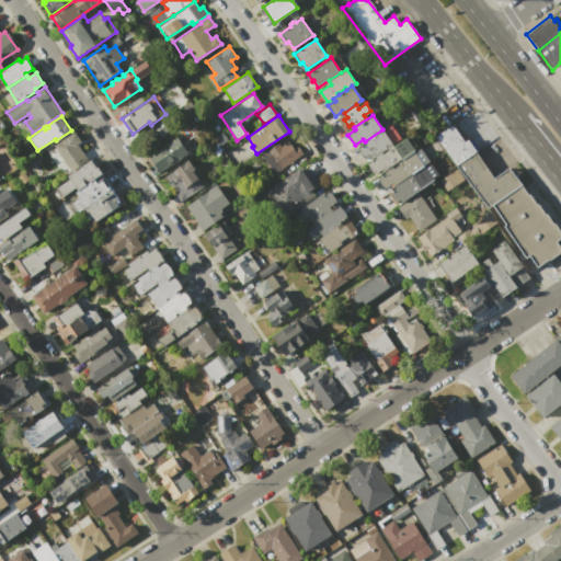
[(435,135),(453,124),(465,141),(468,139),(476,151),(456,165),(435,135)]
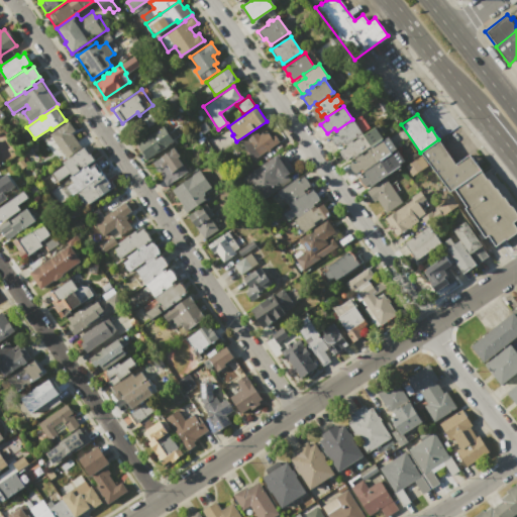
[(345,145),(343,142),(335,147),(328,136),(353,119),(363,133),(345,145)]
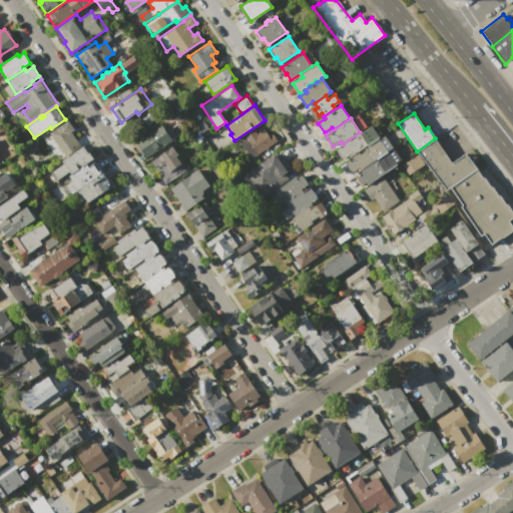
[(81,147),(65,158),(48,132),(67,120),(74,130),(71,132),(81,147)]
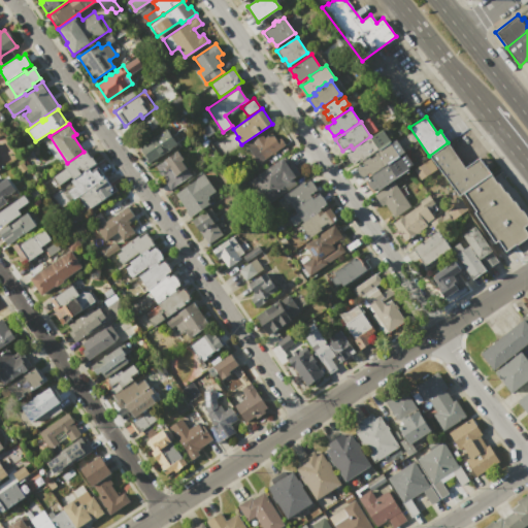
[(201,129),(208,125),(215,133),(207,138),(201,129)]
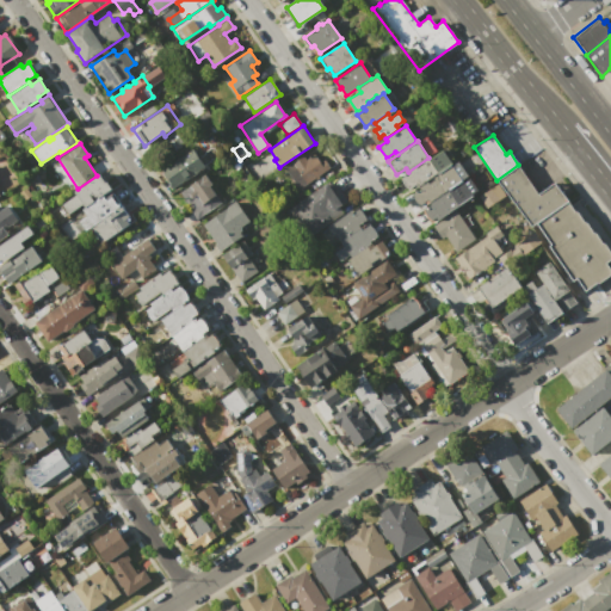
[(418,186),(417,184),(408,190),(401,179),(405,177),(403,176),(408,172),(429,158),(429,159),(446,147),(456,161),(451,164),(418,186)]
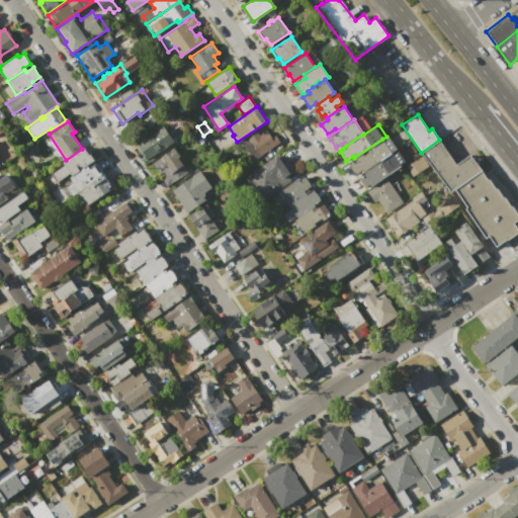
[(136,145),(164,125),(169,134),(173,131),(174,127),(178,125),(180,125),(181,125),(186,133),(146,160),(136,145)]
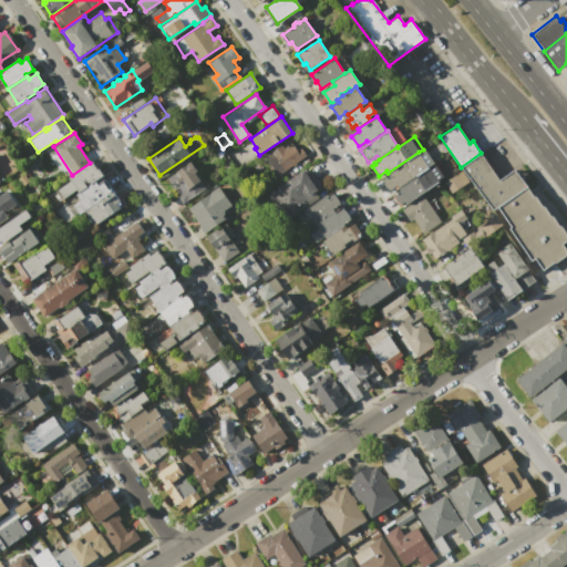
[(307,156),(296,164),(292,166),(277,176),(263,154),(280,143),(284,147),(291,142),(297,151),(301,148),(307,156)]
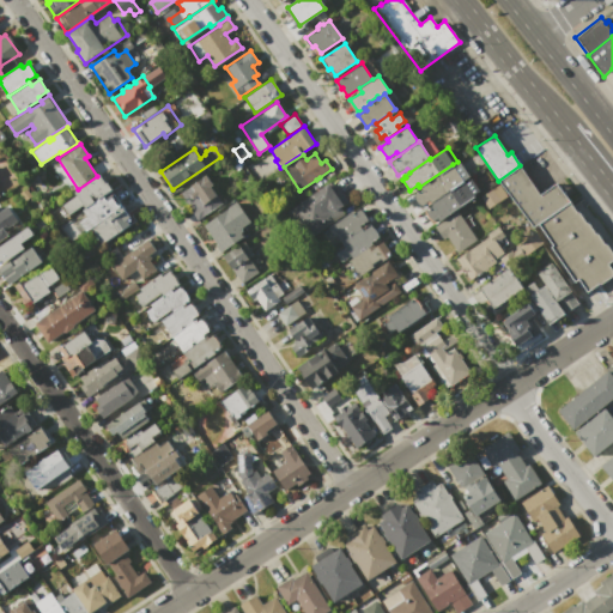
[(229,159),(236,155),(244,165),(237,170),(229,159)]
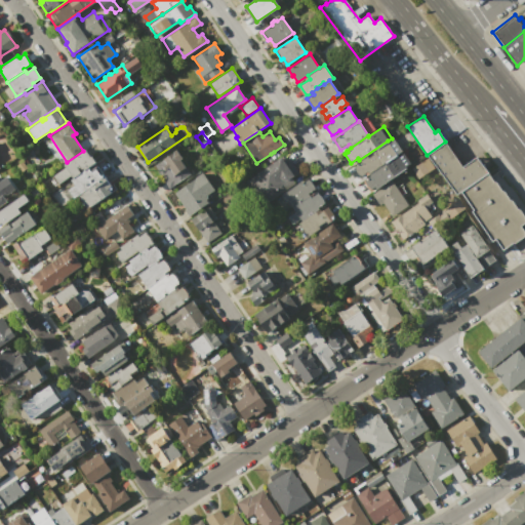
[(369,173),(367,172),(359,177),(352,167),(360,162),(359,160),(388,140),(397,155),(369,173)]
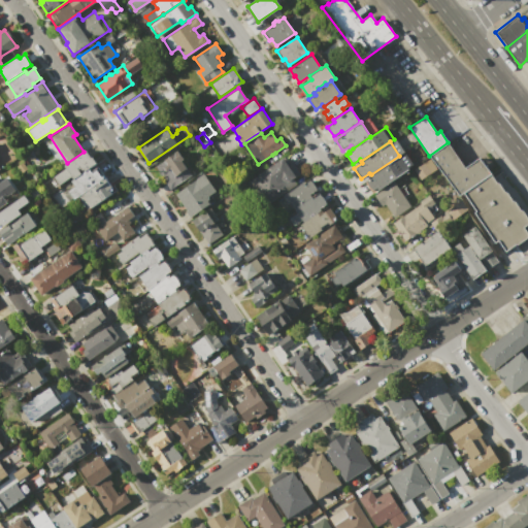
[(448,142),(465,168),(480,158),(491,174),(463,193),(458,197),(429,156),(448,142)]
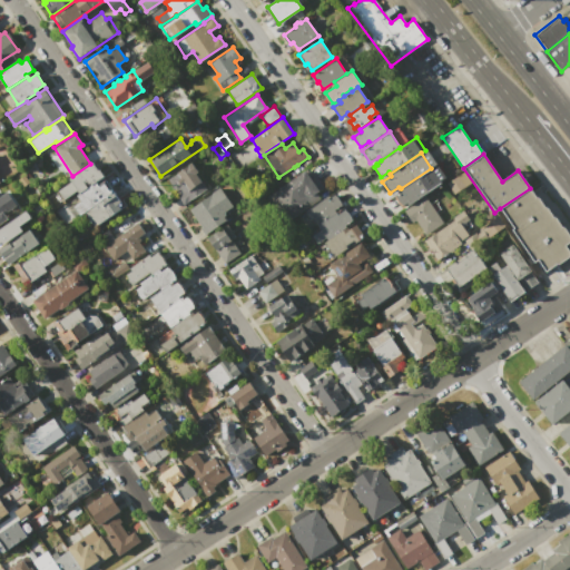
[(64,199),(57,189),(70,182),(68,178),(72,176),(90,164),(92,161),(98,170),(99,169),(105,176),(97,182),(78,193),(77,190),(64,199)]
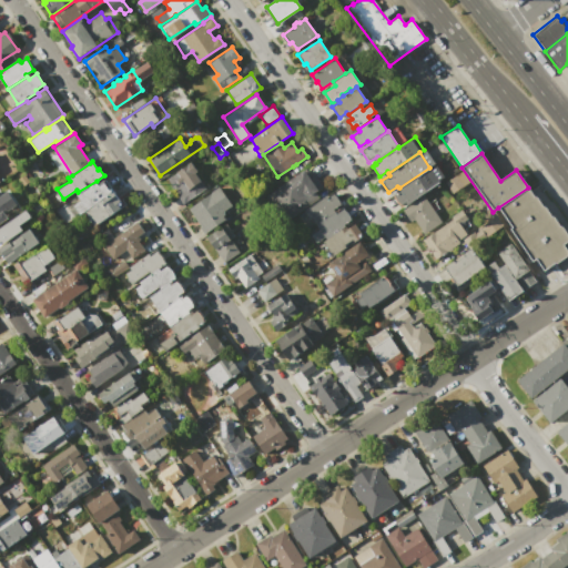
[(191,162),(198,171),(195,172),(205,188),(182,204),(176,196),(176,193),(168,179),(191,162)]
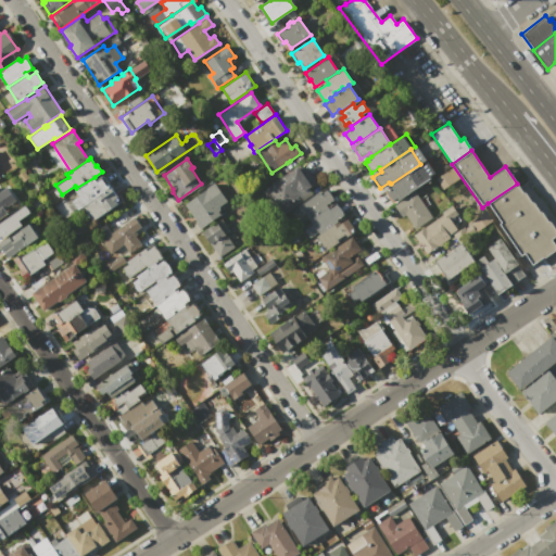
[(399,201),(396,198),(392,201),(384,191),(392,186),(391,184),(420,164),(426,160),(434,173),(429,177),(430,179),(399,201)]
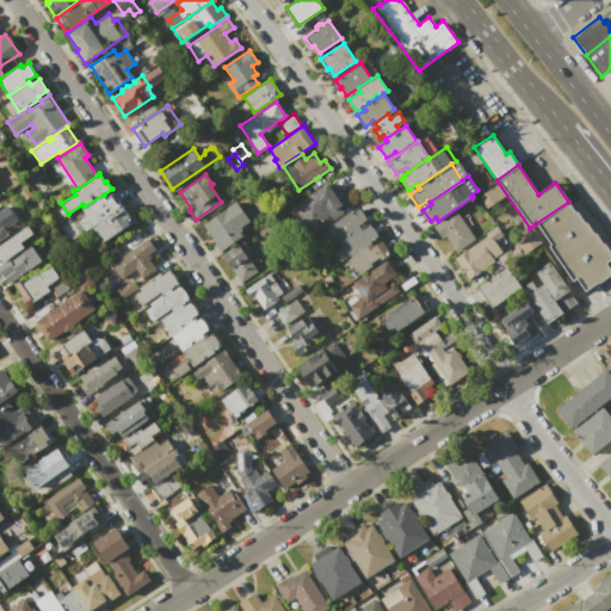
[(308,238),(302,229),(298,230),(285,211),(329,181),(333,187),(337,185),(347,202),(340,208),(341,210),(325,222),(327,226),(308,238)]
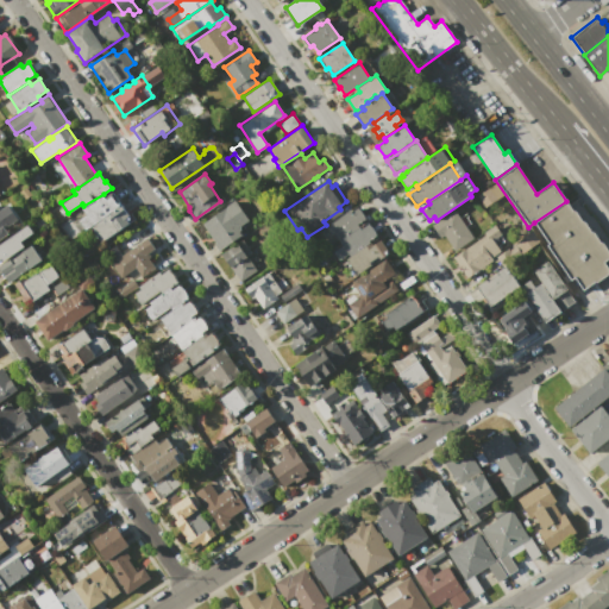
[(477,195),(495,182),(503,194),(485,207),(477,195)]
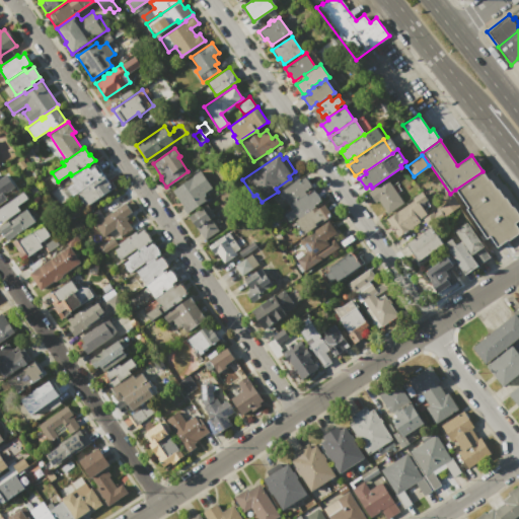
[(16,163),(22,159),(26,165),(21,169),(16,163)]
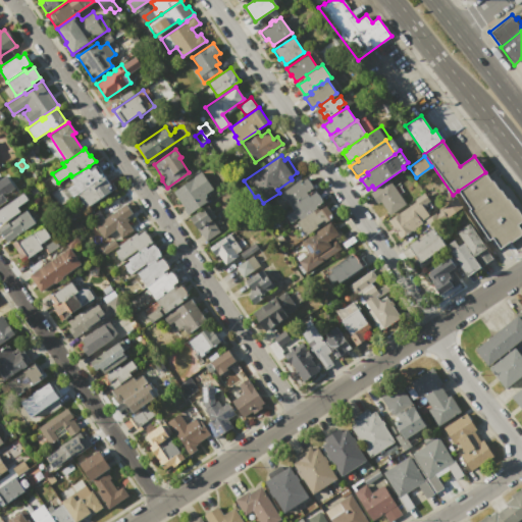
[(104,175),(75,194),(72,196),(67,189),(73,185),(69,178),(71,176),(89,166),(90,168),(97,163),(104,175)]
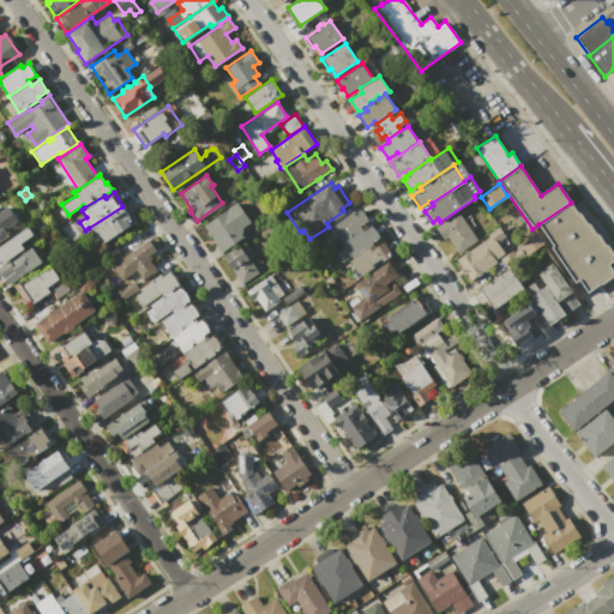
[(253,202),(265,193),(270,200),(258,209),(253,202)]
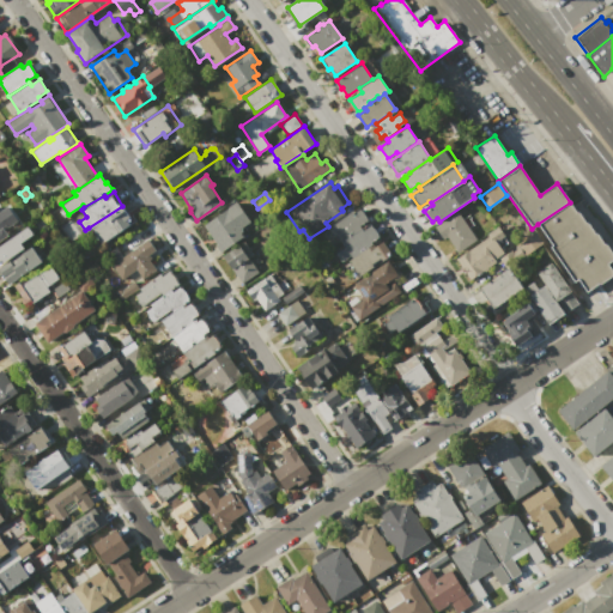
[(236,201),(250,220),(242,226),(241,231),(244,236),(220,253),(214,246),(217,244),(204,225),(228,208),(226,207),(236,201)]
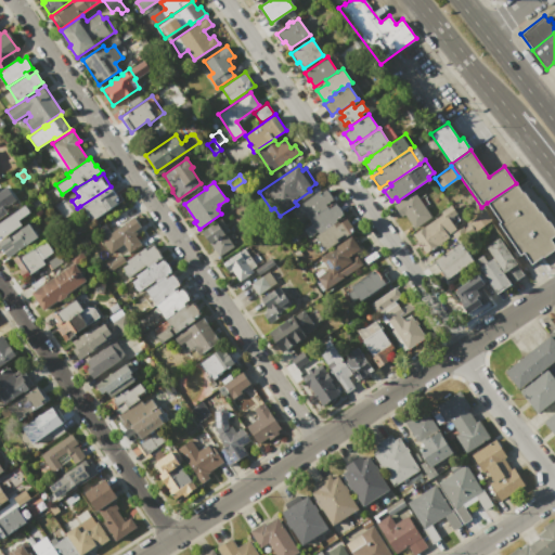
[(516,183),(523,193),(524,192),(531,202),(532,201),(540,211),(541,210),(547,221),(550,220),(554,228),(554,235),(551,239),(554,245),(554,249),(543,257),(542,256),(531,263),(524,253),(520,255),(499,223),(501,222),(487,203),(516,183)]
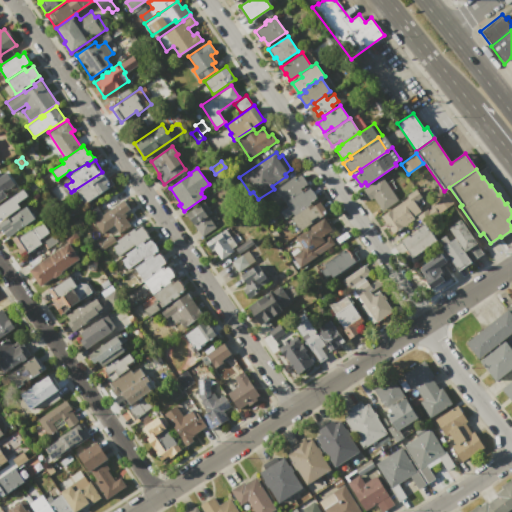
[(83,204),(74,190),(102,172),(109,182),(106,184),(109,188),(83,204)]
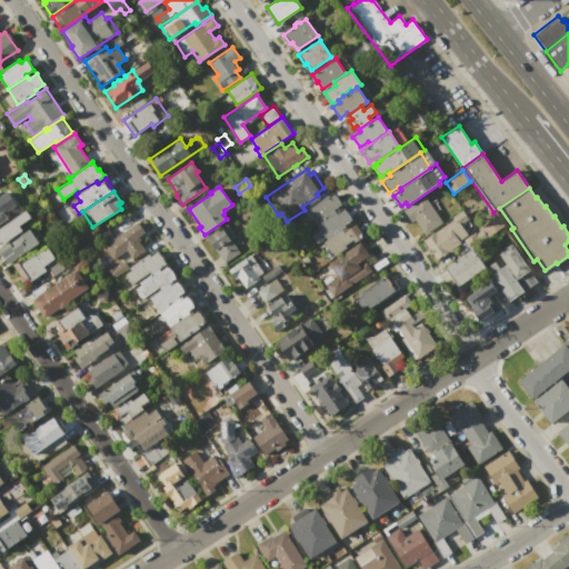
[(317,225),(312,218),(303,223),(298,216),(328,196),(329,197),(335,193),(342,205),(333,210),(335,211),(317,225)]
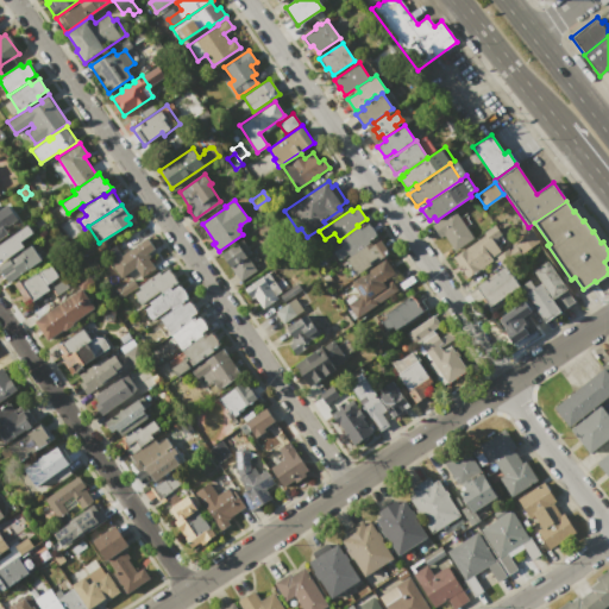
[(0,209),(7,221),(2,225),(10,234),(0,240),(0,209)]
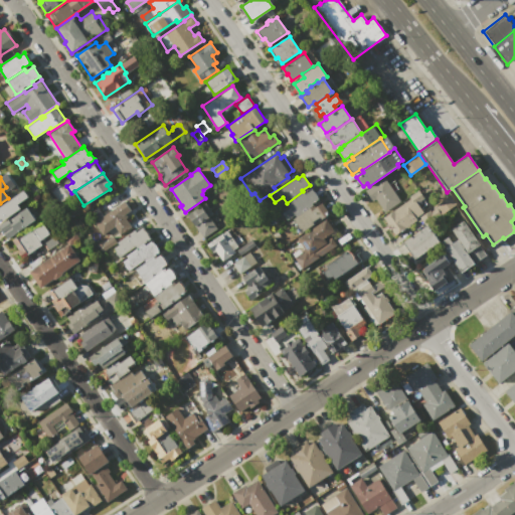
[(400,201),(384,211),(375,198),(371,201),(365,191),(384,178),(400,201)]
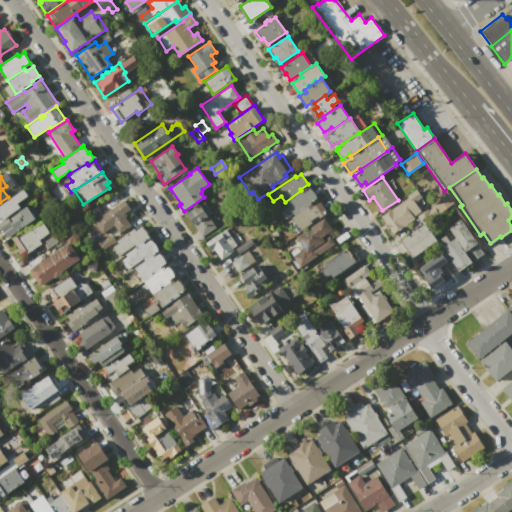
[(0,204),(24,188),(29,195),(18,202),(21,207),(0,221),(0,204)]
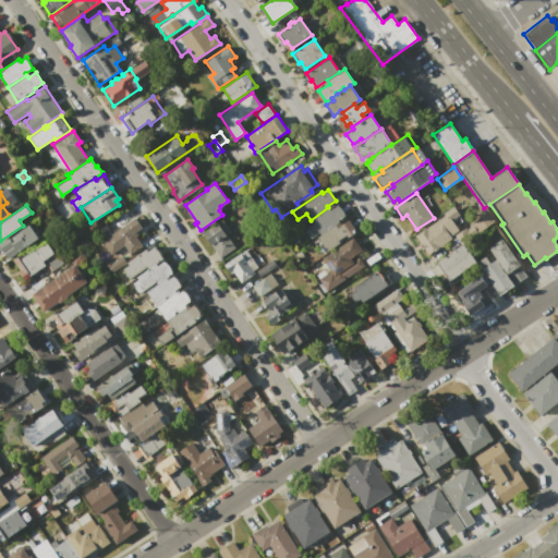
[(310,239),(305,231),(314,225),(311,220),(328,207),(330,210),(338,205),(346,215),(338,220),(339,222),(320,234),(319,232),(310,239)]
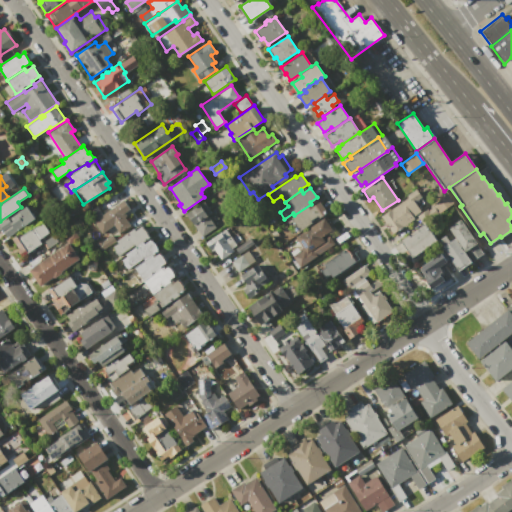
[(393,234),(380,215),(408,197),(407,195),(416,189),(421,197),(414,201),(422,214),(393,234)]
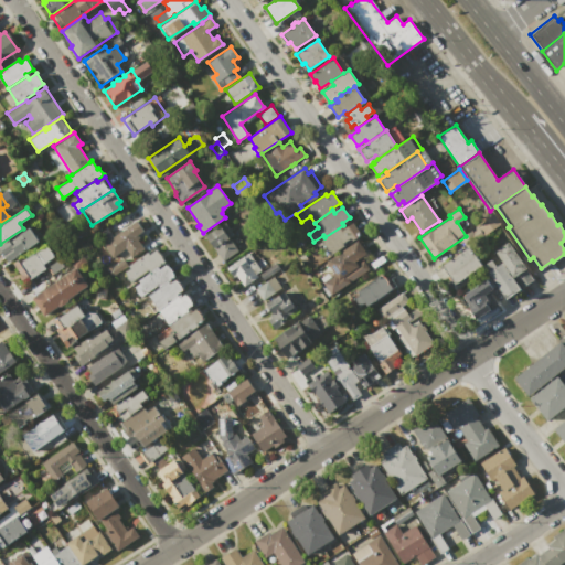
[(478,225),(493,214),(500,223),(484,235),(478,225)]
